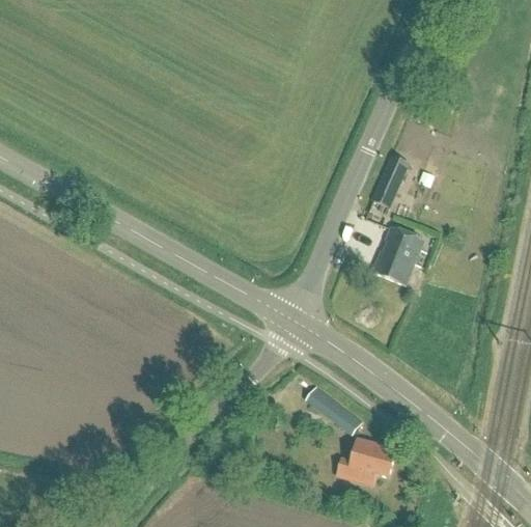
[(389,210),(409,166),(391,158),(372,201),(389,210)]
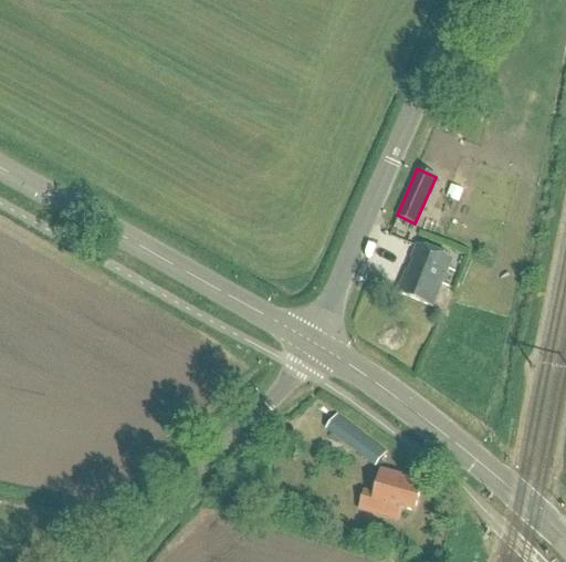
[(432,305),(451,258),(417,243),(410,259),(413,260),(410,270),(407,269),(397,292),(432,305)]
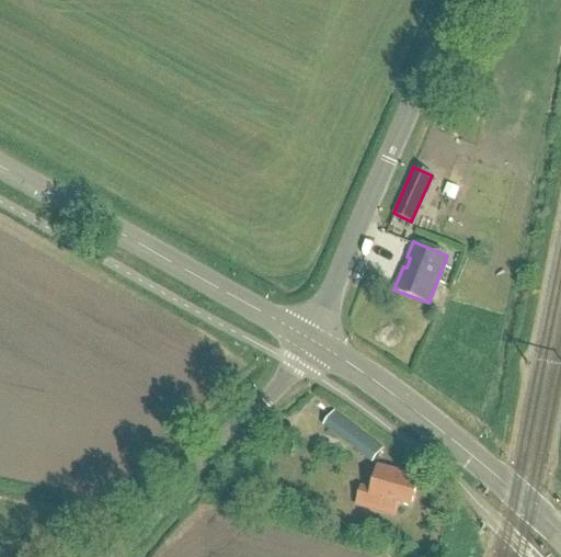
[(370,461),(382,445),(335,409),(323,424),(370,461)]
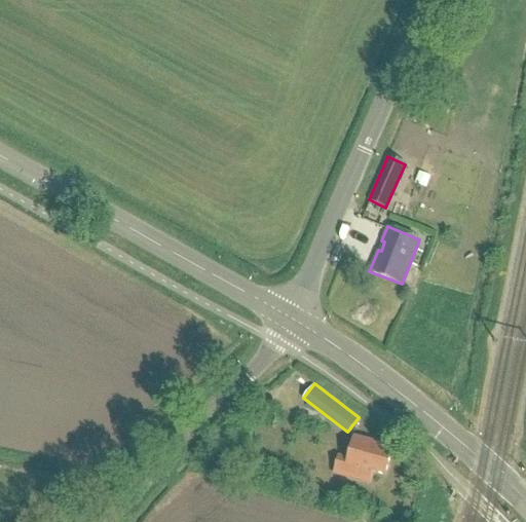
[(386,473),(391,451),(384,449),(386,444),(355,436),(349,457),(337,454),(332,473),(370,483),(373,470),(386,473)]
